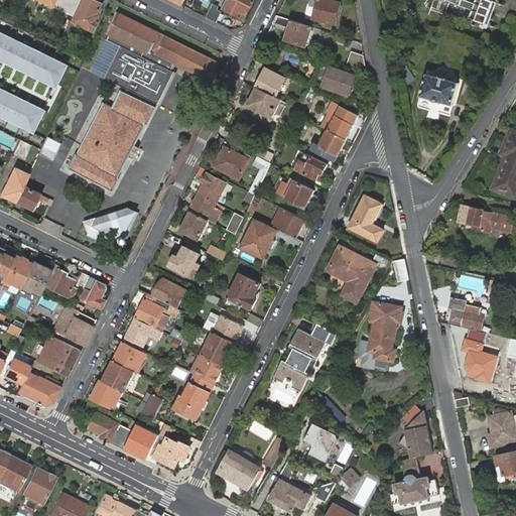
[(72,15),(79,0),(40,0),(50,5),(72,15)]
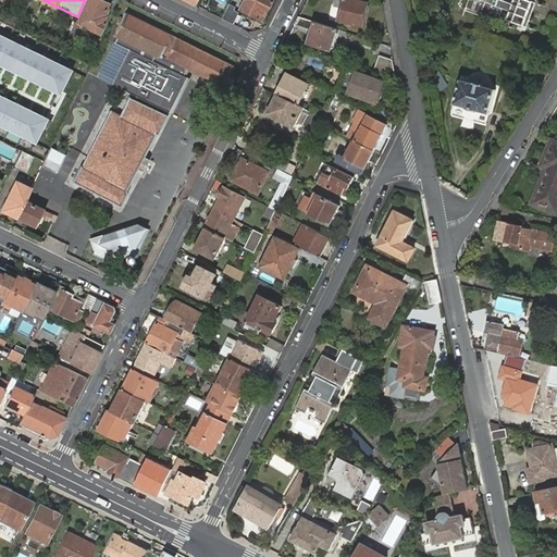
[(75,21),(63,47),(71,50),(77,37),(76,37),(82,25),(99,33),(104,22),(102,21),(106,15),(108,11),(104,9),(106,7),(107,3),(99,0),(87,0),(77,22),(75,21)]
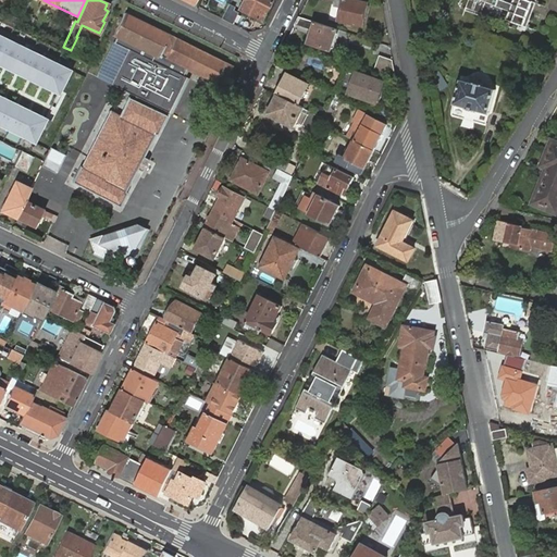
[(261,21),(265,11),(271,1),(268,0),(243,0),(238,9),(257,19),(261,21)]
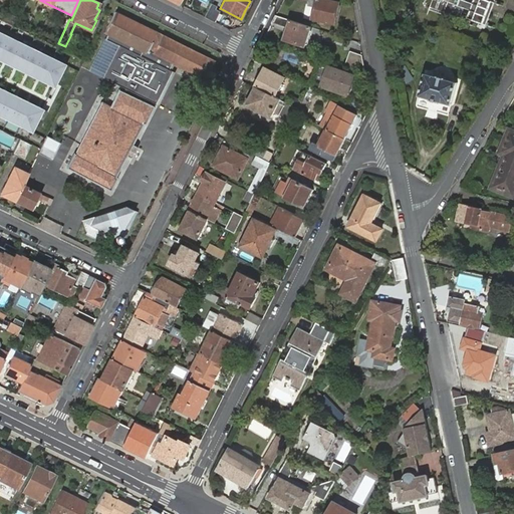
[(320,19),(327,20),(336,22),(340,4),(322,0),(310,0),(309,5),(316,7),(314,17),(320,19)]
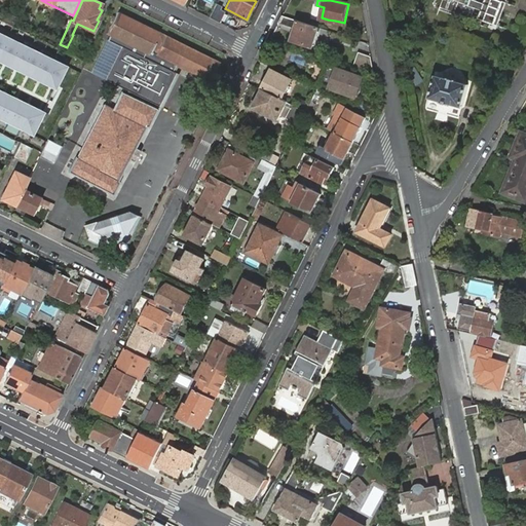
[(444,0),(441,9),(455,14),(456,11),(473,17),(477,7),(483,10),(480,19),(492,23),(490,26),(497,29),(502,17),(504,10),(509,0),(487,0),(486,4),(479,1),(479,0),(444,0)]
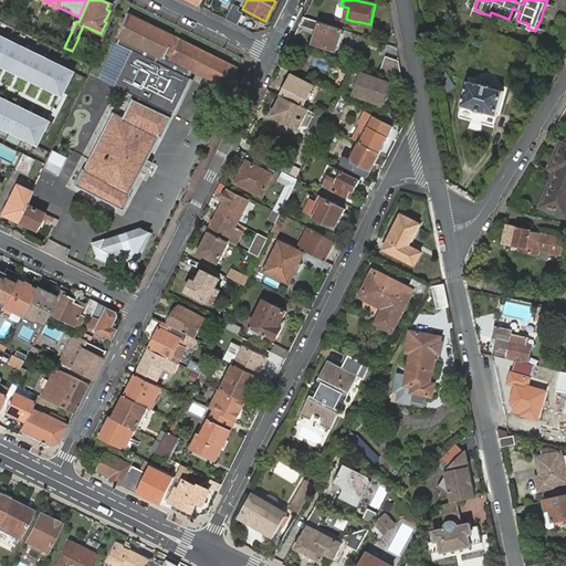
[(232,4),(224,19),(236,23),(241,12),(236,10),(237,7),(232,4)]
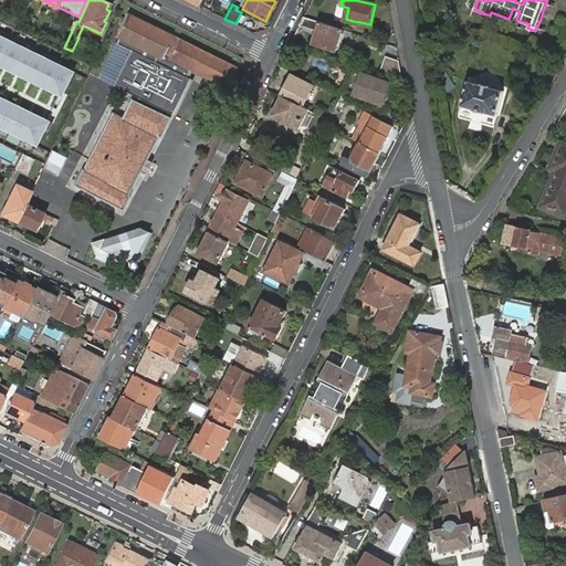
[(3,22),(14,28),(20,17),(9,11),(3,22)]
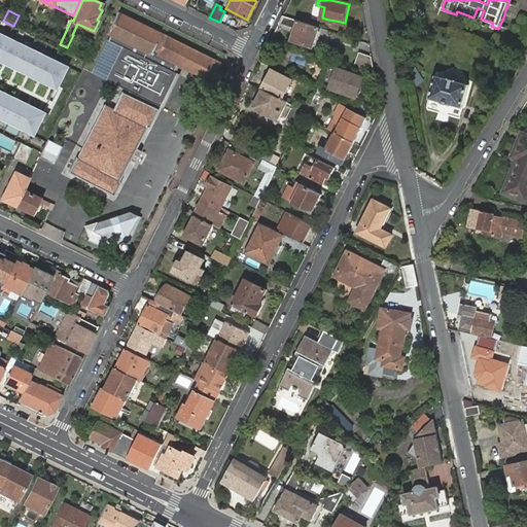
[(110,35),(108,39),(121,46),(105,80),(159,105),(175,72),(172,71),(175,64),(157,55),(166,36),(160,32),(118,11),(107,33),(110,35)]
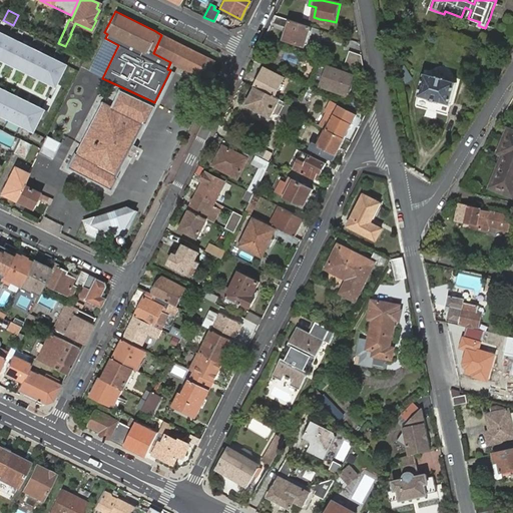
[(276,15),(272,23),(289,28),(285,41),(305,47),(312,27),(291,20),(276,15)]
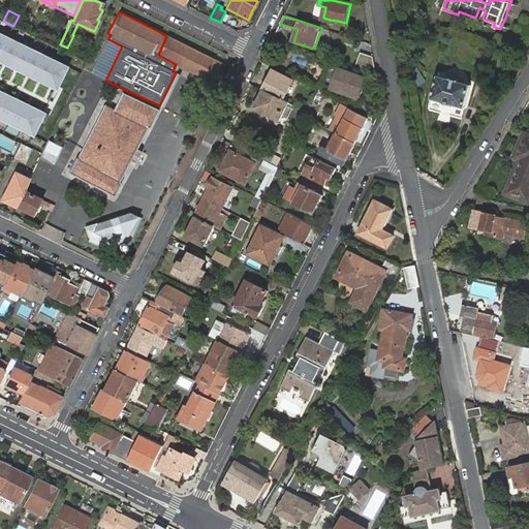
[(66,66),(0,33),(0,60),(56,88),(66,66)]
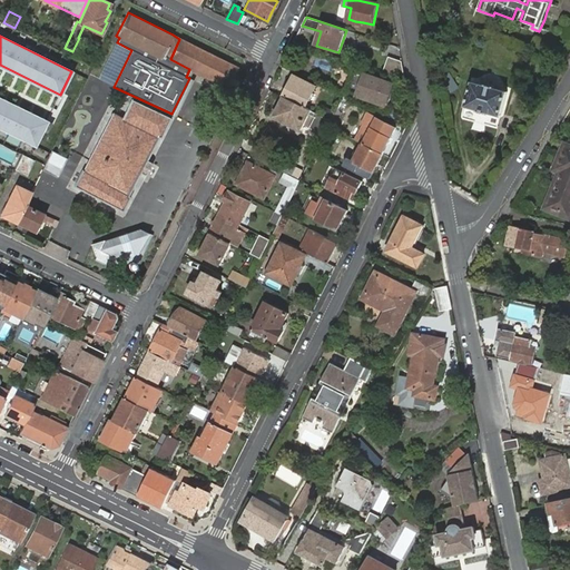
[(232,65),(179,39),(170,59),(193,70),(222,85),(232,65)]
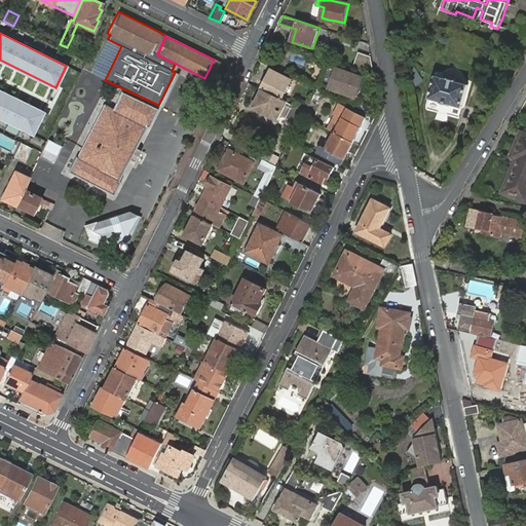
[(121,46),(108,39),(91,73),(105,80),(121,46)]
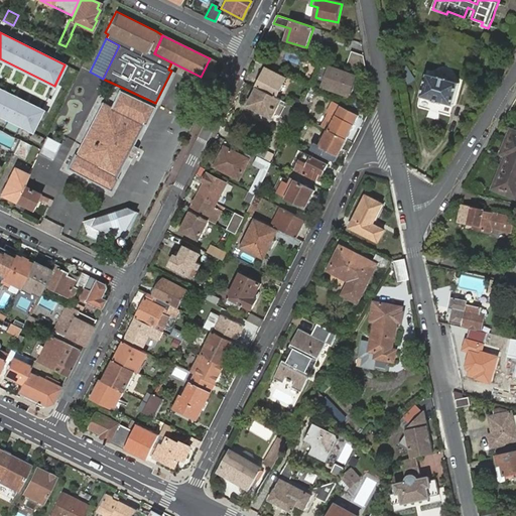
[(352,51),(347,67),(353,68),(359,71),(367,74),(364,55),(352,51)]
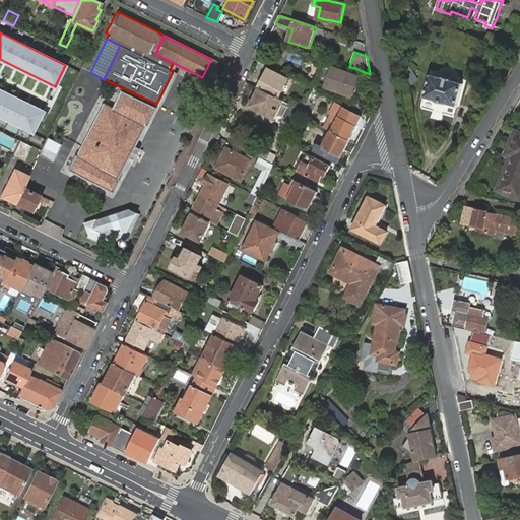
[(507,77),(514,65),(502,58),(495,70),(507,77)]
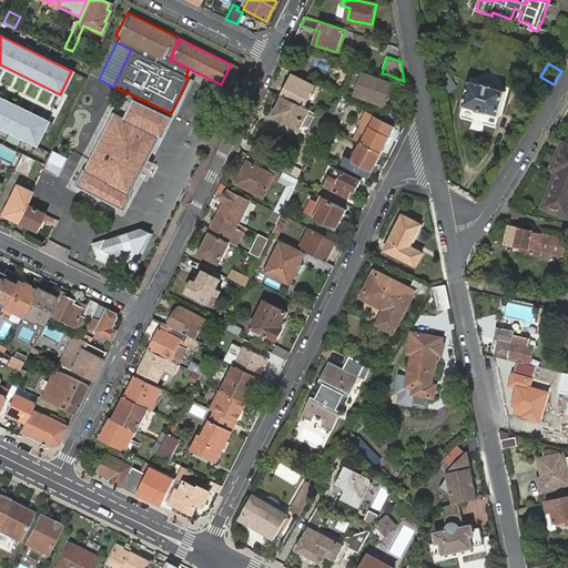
[(236,67),(231,64),(221,84),(226,87),(236,67)]
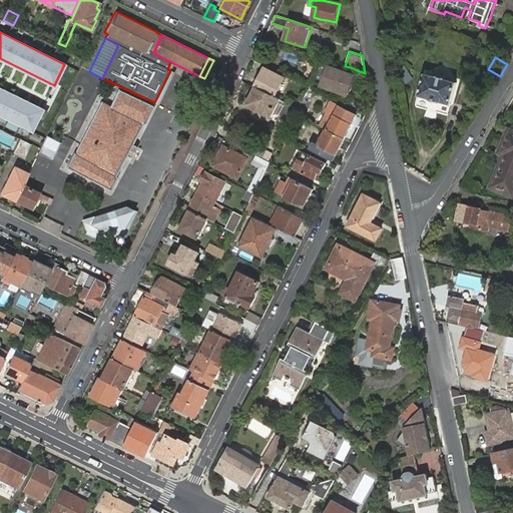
[(357,70),(351,67),(349,73),(319,63),(314,75),(325,79),(322,85),(350,95),(351,92),(355,79),(356,76),(355,75),(357,70)]
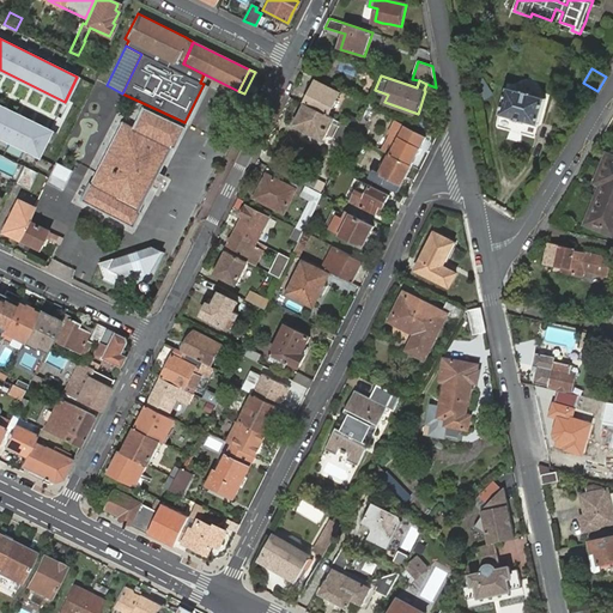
[(310,96),(305,104),(335,119),(329,115),(340,93),(317,82),(316,83),(315,86),(311,92),(310,96)]
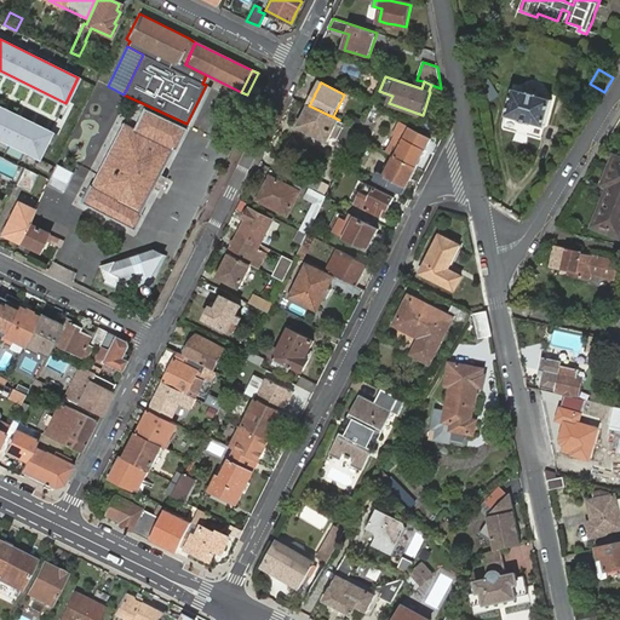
[(530,121),(545,126),(552,99),(545,97),(538,95),(529,92),(522,91),(514,89),(506,115),(521,119),(521,120),(530,122),(530,121)]
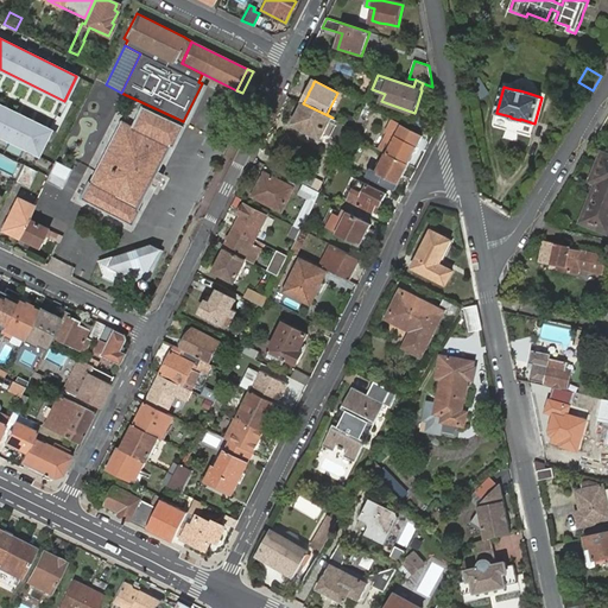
[(385,94),(372,89),(369,97),(381,101),(385,94)]
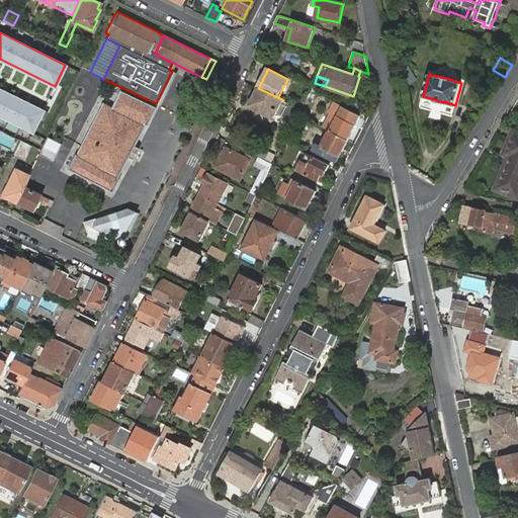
[(313,87),(301,109),(299,114),(304,116),(318,90),(313,87)]
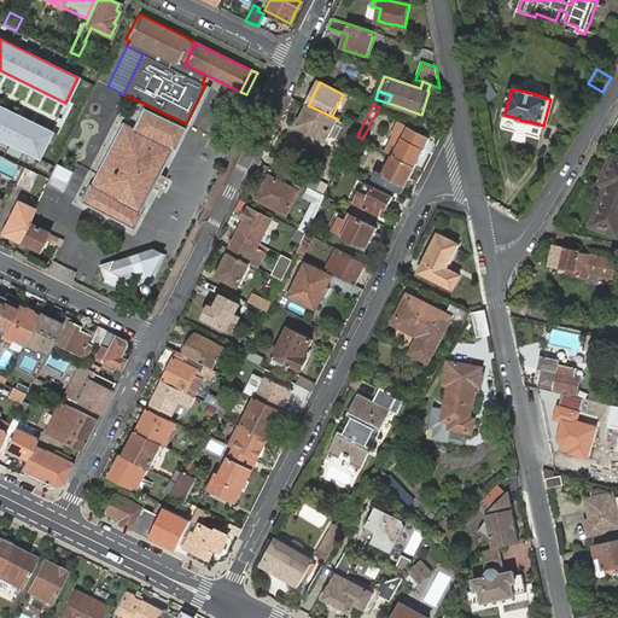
[(52,130),(0,105),(0,139),(39,158),(52,130)]
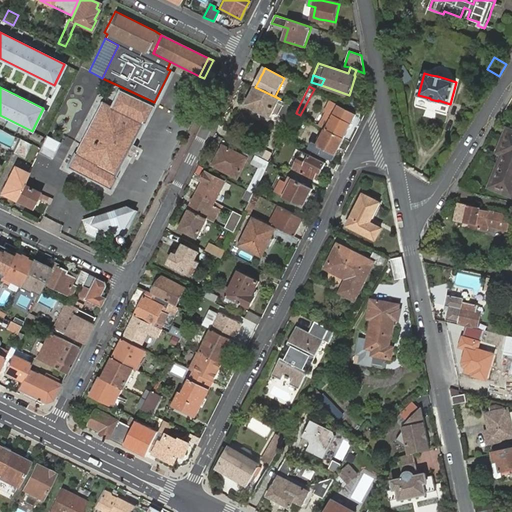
[(280,99),(255,87),(246,105),(270,117),(277,102),(283,105),(278,115),(291,121),(296,113),(298,108),(280,99)]
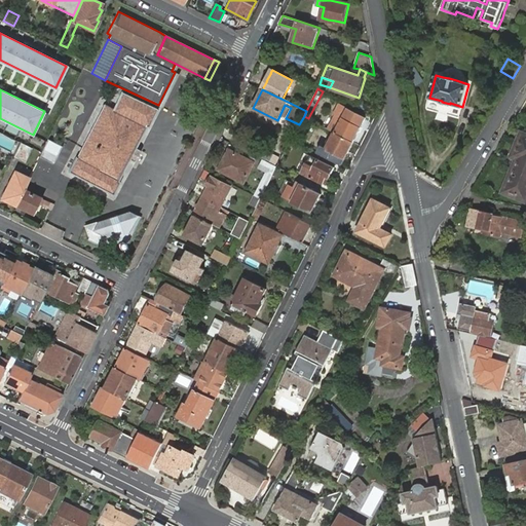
[(76,157),(68,172),(113,194),(120,181),(118,180),(129,159),(133,160),(135,160),(140,151),(139,149),(136,147),(146,125),(148,126),(157,108),(121,91),(113,109),(104,104),(77,157),(76,157)]
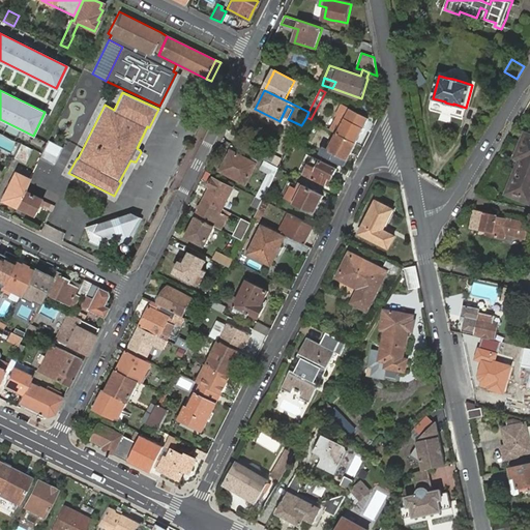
[(339,134),(356,143),(364,127),(367,120),(369,119),(342,106),(337,115),(339,115),(330,129),(334,131),(337,134),(339,134)]
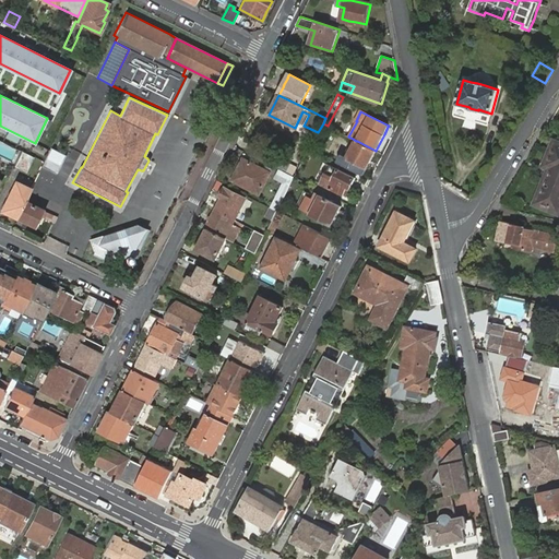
[(345,156),(342,164),(364,175),(367,167),(369,165),(371,161),(376,151),(357,141),(356,141),(347,157),(345,156)]
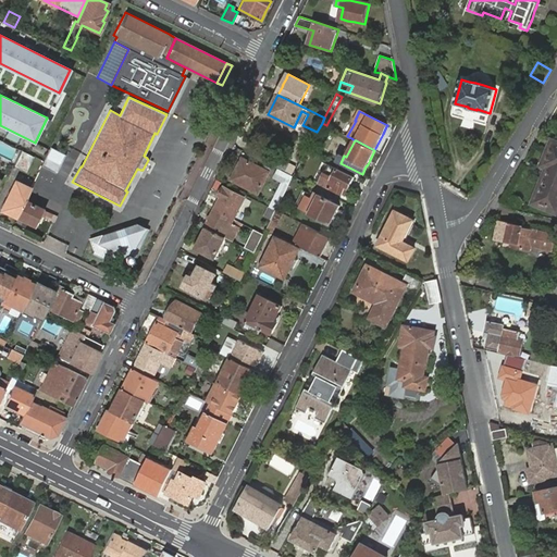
[(556,143),(552,140),(542,165),(546,168),(543,175),(544,175),(533,203),(556,212),(556,143)]
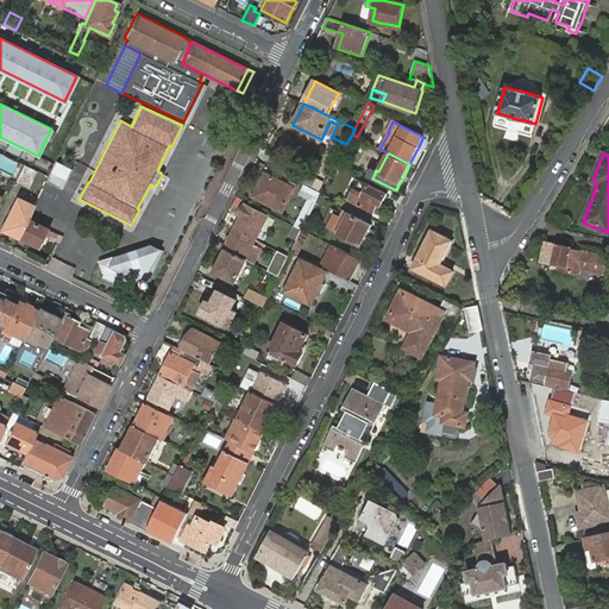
[(45,181),(56,186),(66,165),(55,161),(52,167),(48,176),(45,181)]
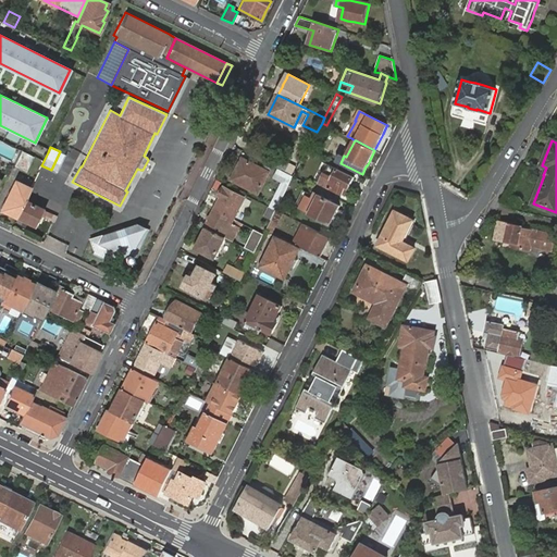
[(15,166),(26,172),(34,157),(22,151),(15,166)]
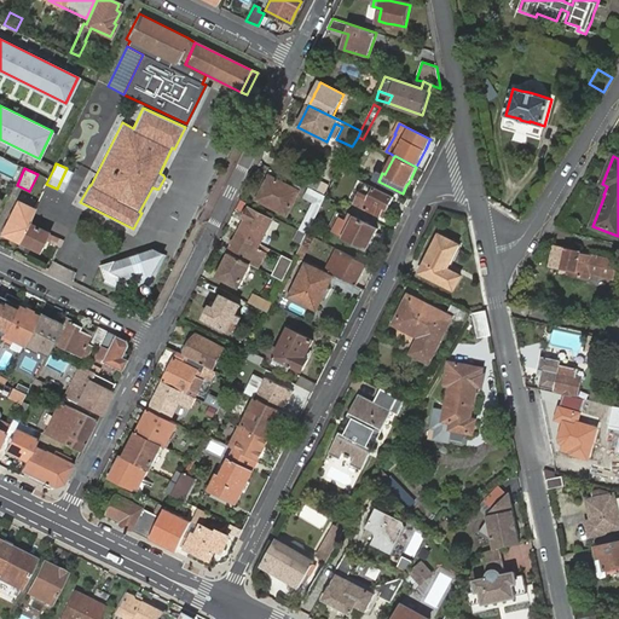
[(67,168),(57,189),(63,192),(73,172),(67,168)]
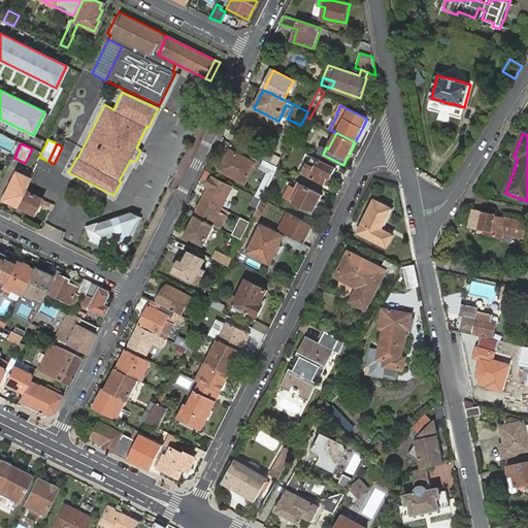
[(230,151),(220,170),(245,183),(256,163),(230,151)]
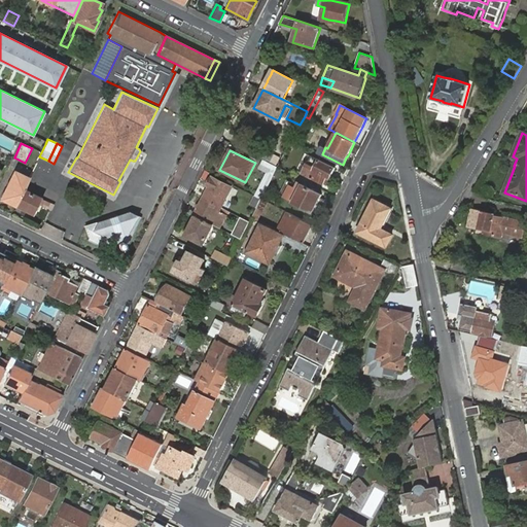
[(280,157),(268,150),(264,159),(277,165),(280,157)]
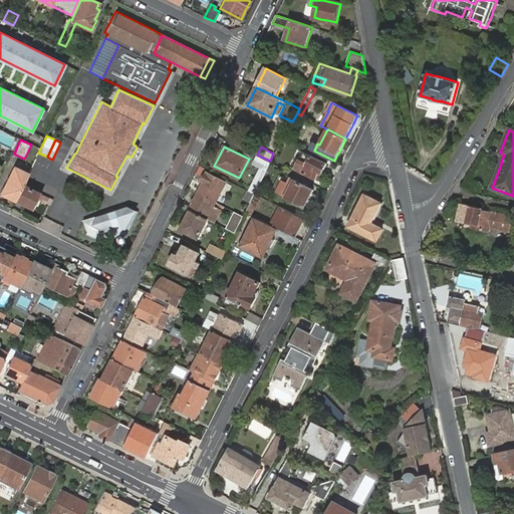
[(304,152),(296,169),(304,172),(316,179),(318,175),(319,172),(322,174),(327,164),(312,156),(304,152)]
